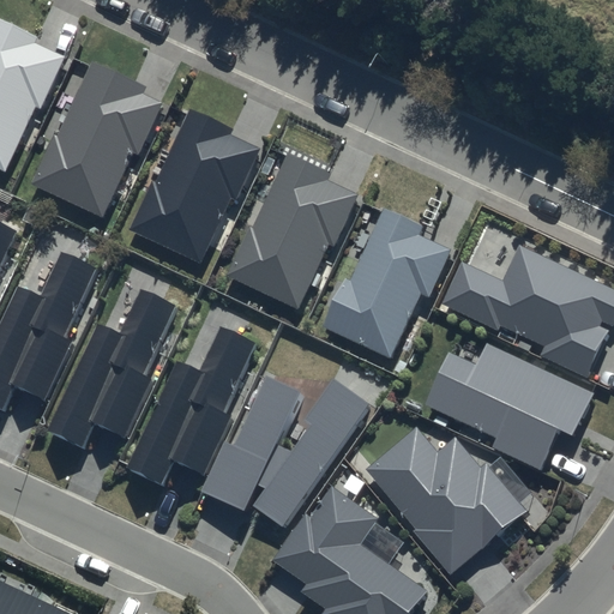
[(37,37),(0,19),(0,168),(4,170),(34,106),(40,108),(64,56),(35,43),(37,37)]
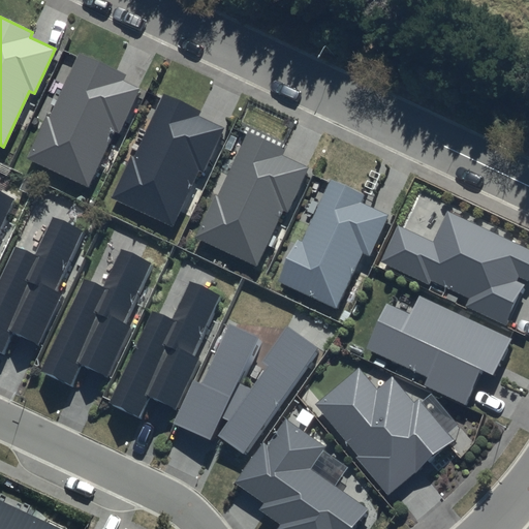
[(117,71),(79,54),(50,115),(47,114),(26,157),(87,186),(114,129),(119,132),(139,88),(115,76),(117,71)]
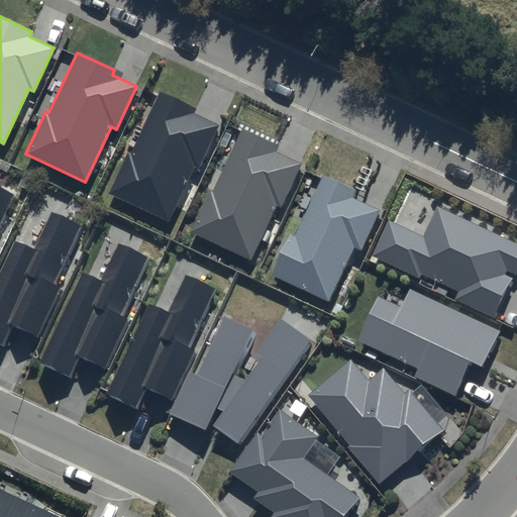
[(197,108),(161,91),(132,151),(129,149),(109,192),(169,220),(194,166),(199,168),(219,124),(195,113),(197,108)]
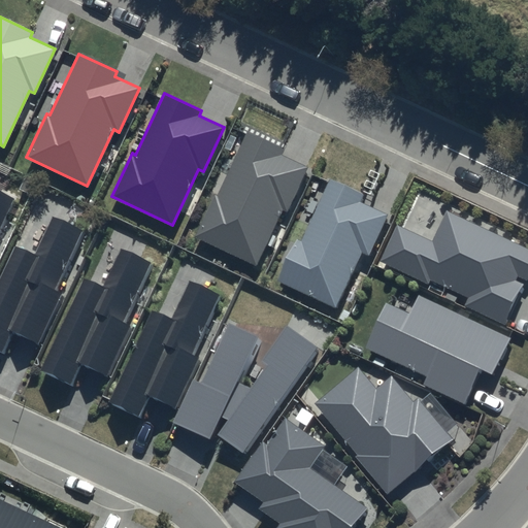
[(286,151),(248,133),(219,194),(216,193),(195,236),(256,265),(283,208),(287,210),(307,167),(283,156),(286,151)]
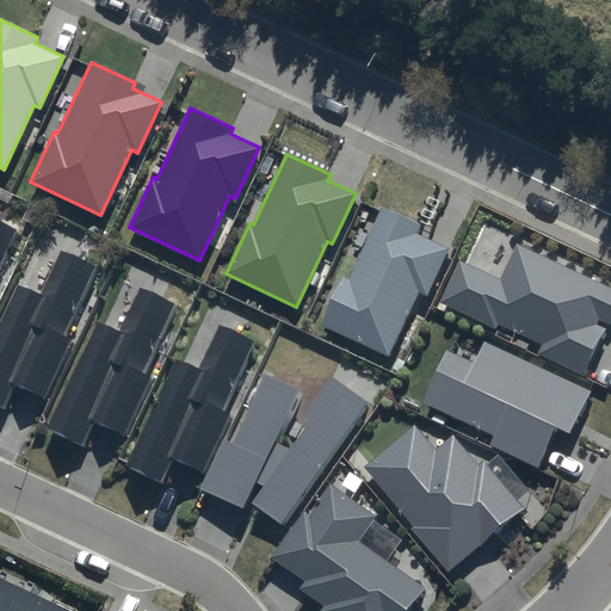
[(421,224),(382,207),(349,278),(343,276),(321,323),(390,356),(421,291),(426,294),(448,250),(417,234),(421,224)]
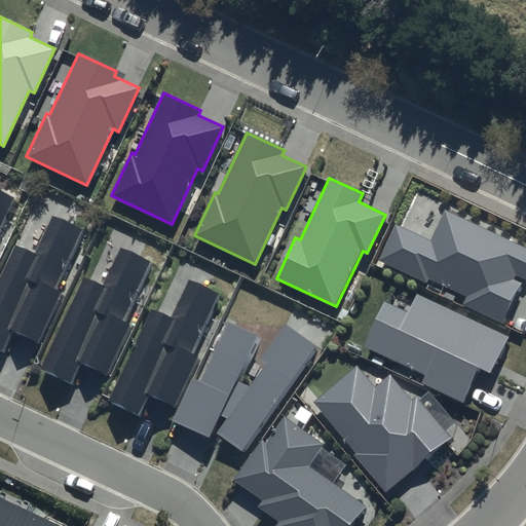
[(0,231),(16,196),(0,188),(0,231)]
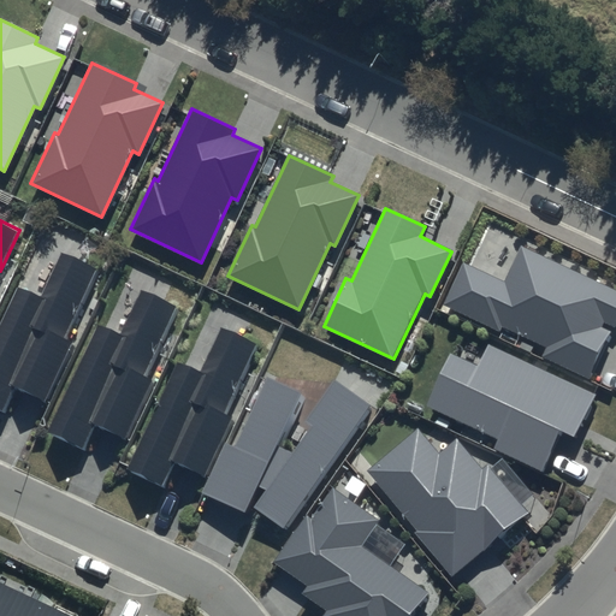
[(504,279),(463,260),(442,306),(499,333),(503,326),(548,348),(543,357),(590,380),(615,325),(615,290),(521,244),(504,279)]
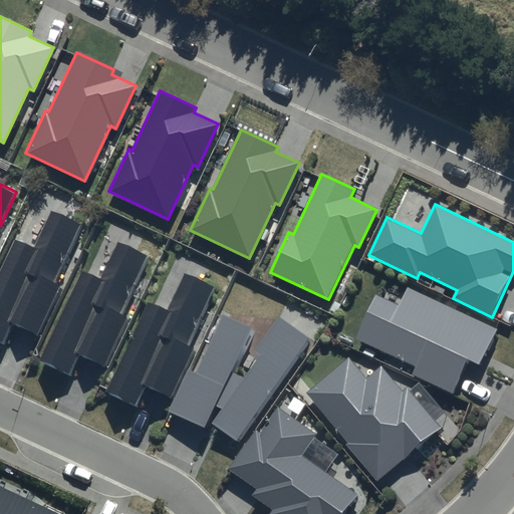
[(54,281),(81,223),(53,209),(35,247),(15,238),(0,268),(0,340),(4,343),(14,321),(38,333),(61,284),(54,281)]
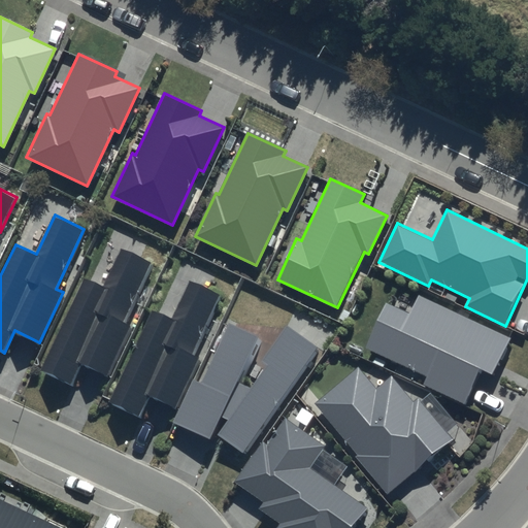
[(126,322),(154,262),(125,249),(106,288),(86,277),(41,370),(74,386),(85,363),(109,375),(133,326),(126,322)]
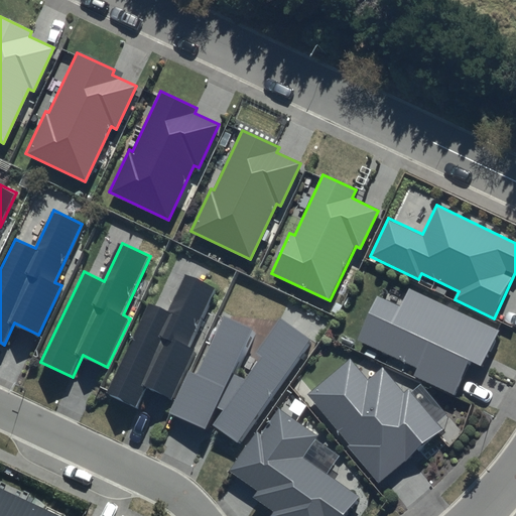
[(187,347),(215,288),(186,275),(167,313),(148,303),(105,394),(137,409),(147,387),(171,399),(195,351),(187,347)]
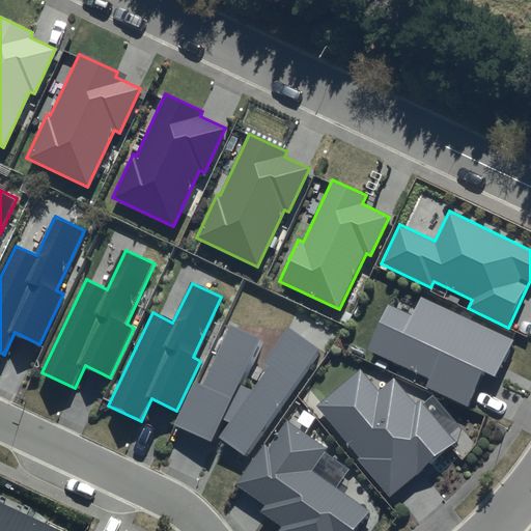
[(514,339),(421,297),(412,316),(388,305),(367,350),(430,379),(426,388),(468,407),(483,371),(497,378),(514,339)]
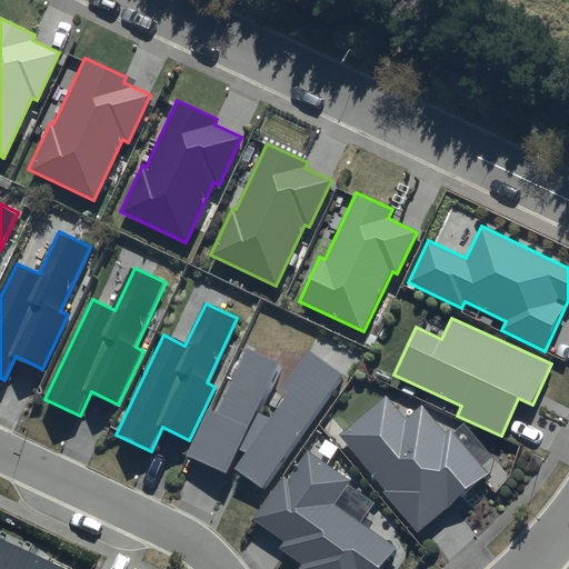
[(262,489),(341,375),(309,350),(282,389),(289,395),(269,419),(257,412),(279,362),(246,349),(217,413),(209,410),(187,456),(226,473),(239,449),(246,452),(233,469),(262,489)]
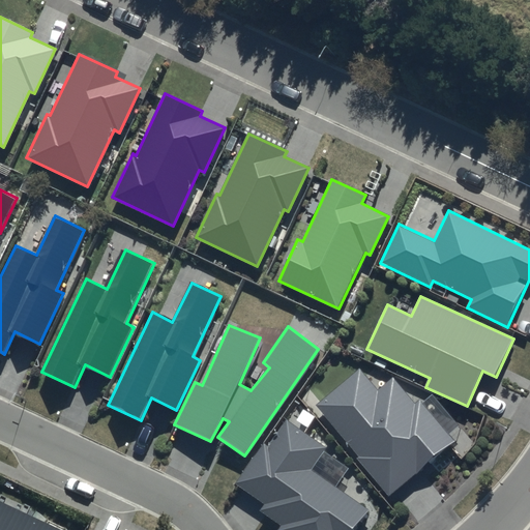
[(378,390),(359,369),(316,405),(358,457),(356,459),(388,497),(454,442),(418,400),(414,403),(392,377),(378,390)]
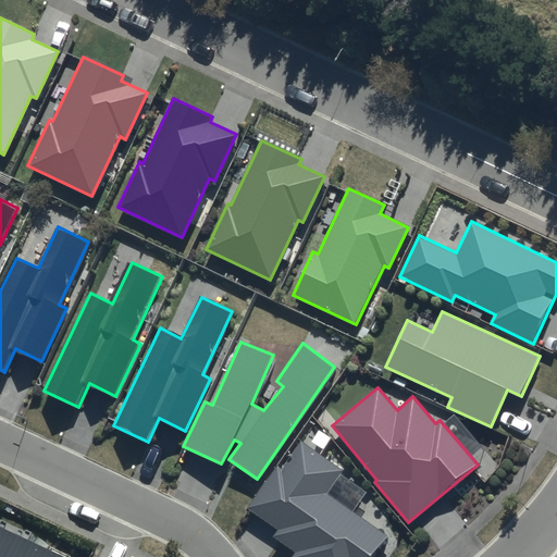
[(343,470),(301,441),(282,469),(277,465),(247,509),(279,530),(273,537),(296,554),(293,556),(371,556),(386,536),(325,495),(343,470)]
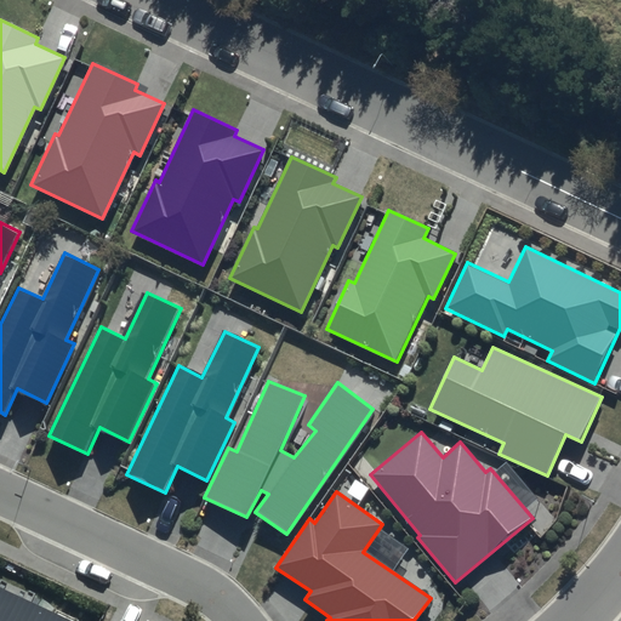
[(70,620),(0,587),(0,620),(70,620)]
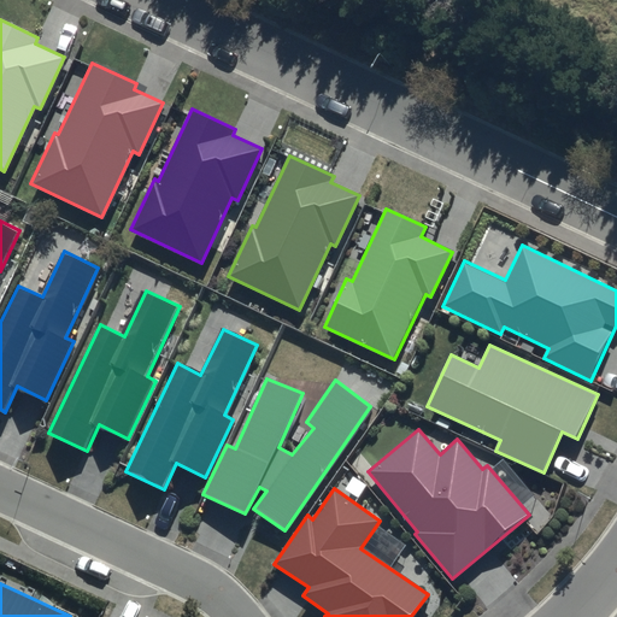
All buildings are outlined.
